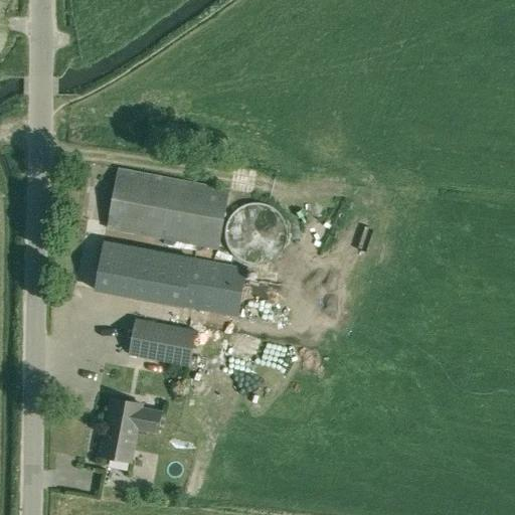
[(106,229),(218,250),(230,189),(118,168),(106,229)]
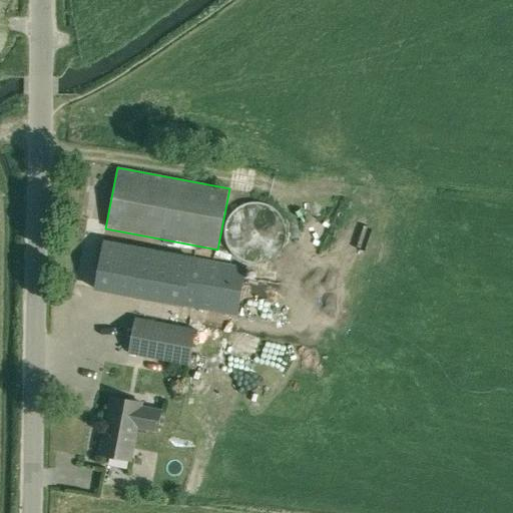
[(279,253),(283,246),(285,240),(286,235),(286,230),(285,223),(282,216),(277,211),(270,205),(262,203),(254,202),(248,203),(245,204),(237,207),(231,212),(226,219),(224,226),(223,232),(224,239),(227,246),(231,253),(238,260),(246,264),(253,264),(261,264),(269,262),(274,258),(279,253)]
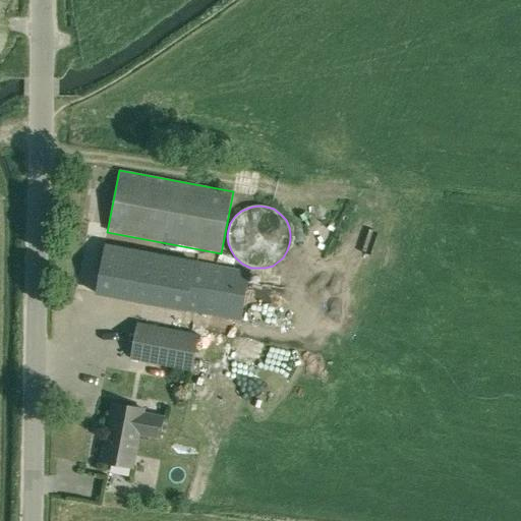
[(96,294),(240,322),(250,271),(106,243),(96,294)]
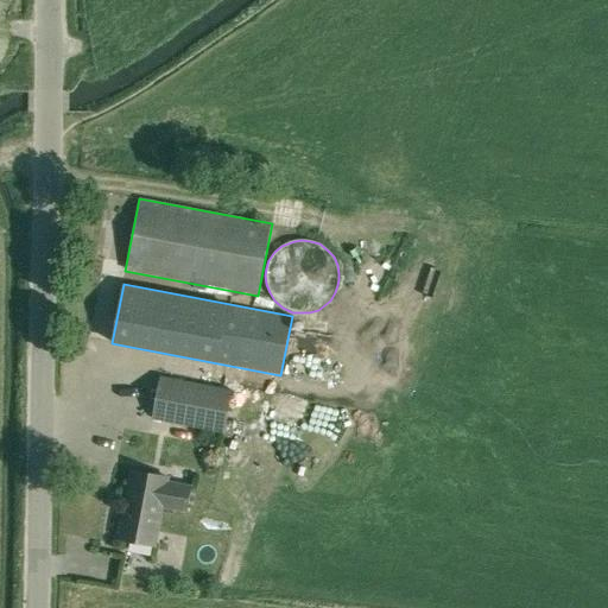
[(153,419),(223,434),(232,391),(160,378),(153,419)]
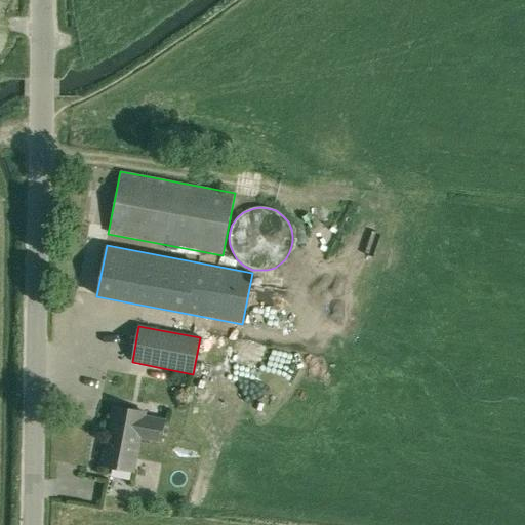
[(114,407),(103,466),(133,471),(139,438),(161,442),(165,420),(144,416),(145,412),(114,407)]
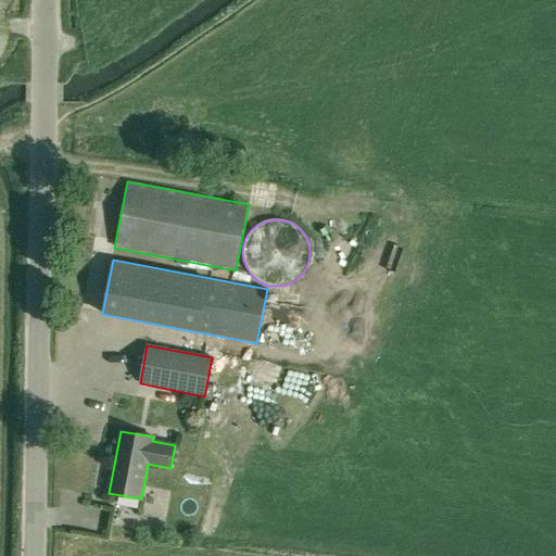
All buildings are outlined.
